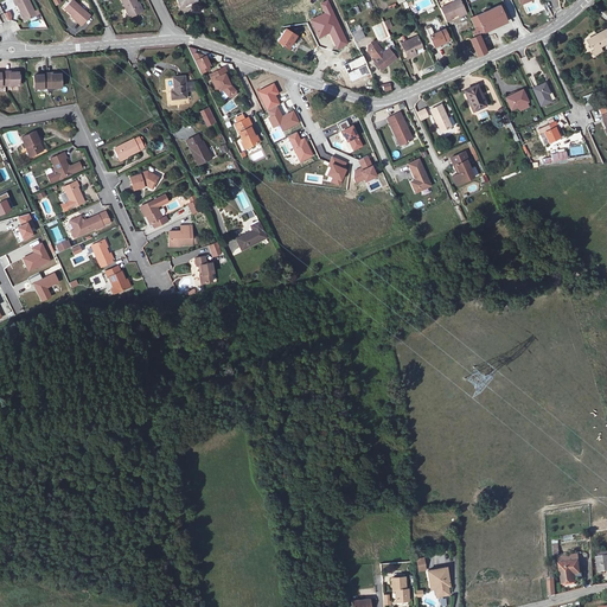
[(29,0),(13,0),(18,7),(21,6),(29,20),(37,17),(29,0)]
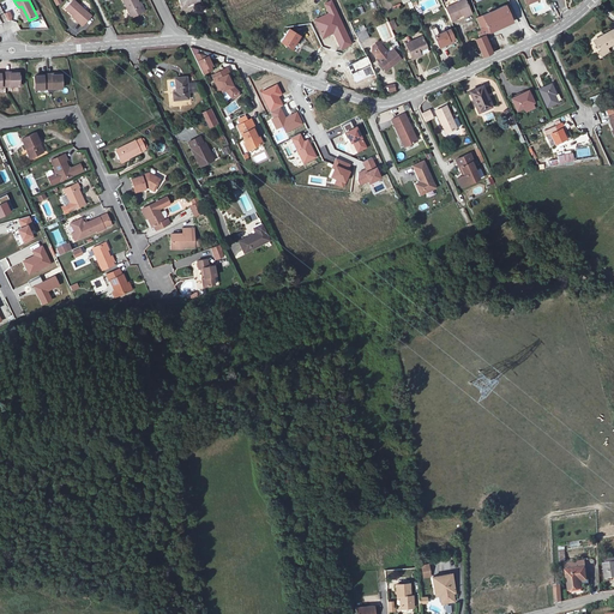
[(74,0),(71,0),(64,11),(76,20),(73,24),(82,31),(94,14),(74,0)]
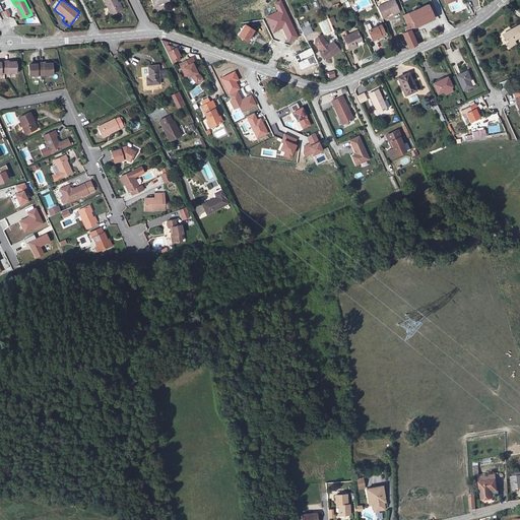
[(103,0),(111,15),(121,10),(116,0),(103,0)]
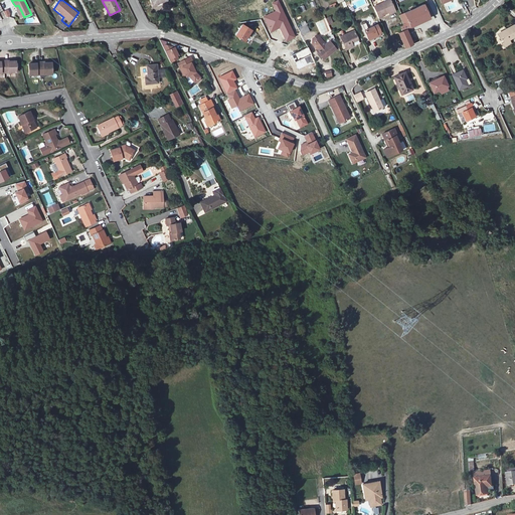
[(270,31),(279,27),(286,41),(289,39),(296,36),(278,0),(276,0),(272,2),(276,11),(263,17),(270,31)]
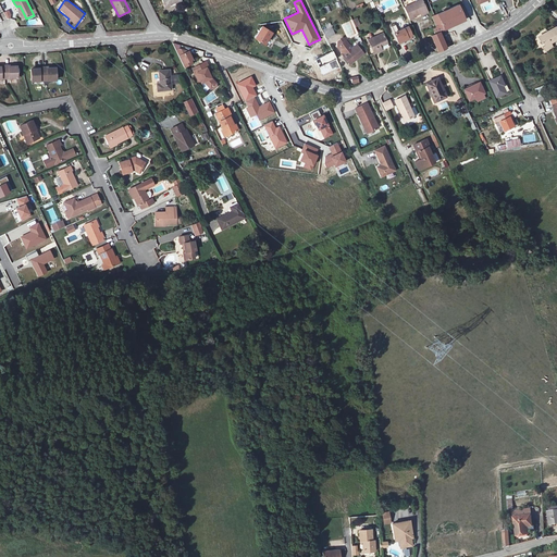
[(422,0),(419,0),(406,5),(412,21),(417,19),(416,16),(428,11),(422,0)]
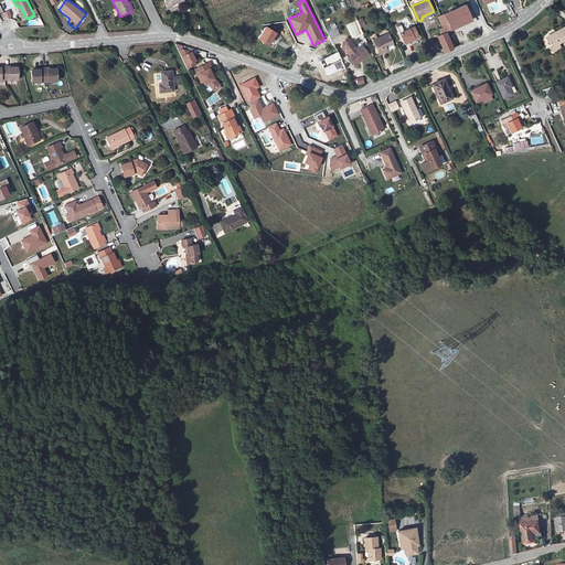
[(438,34),(437,35),(445,52),(454,48),(446,32),(472,20),(467,4),(444,16),(439,17),(444,27),(446,30),(438,32),(438,34)]
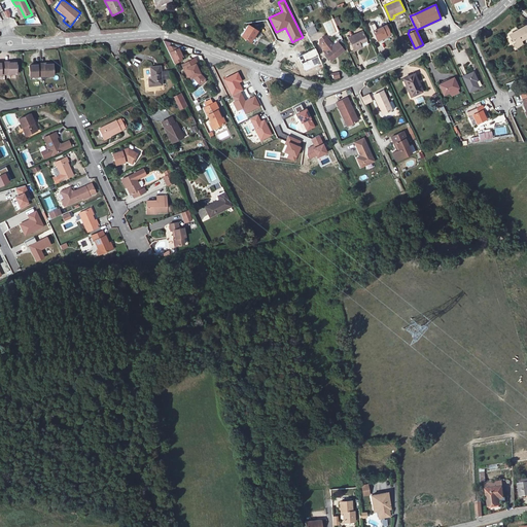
[(328,36),(339,31),(337,26),(341,24),(338,16),(322,24),(328,36)]
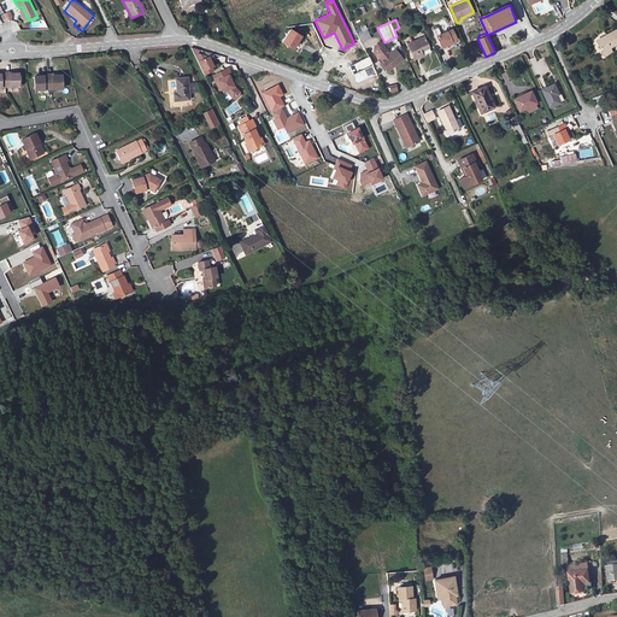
[(440,28),(434,31),(441,48),(458,41),(453,29),(442,34),(440,28)]
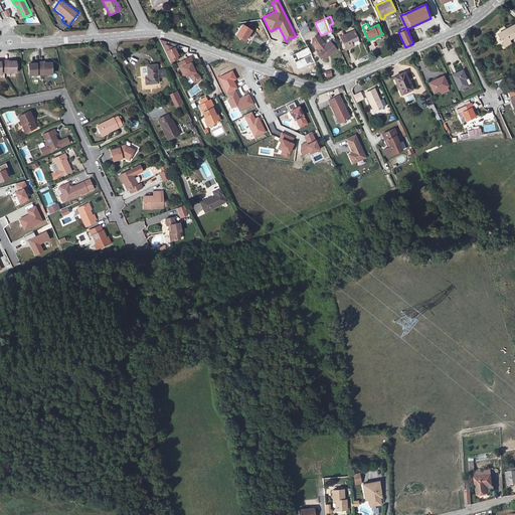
[(299,30),(301,33),(308,30),(305,24),(298,28),(299,30)]
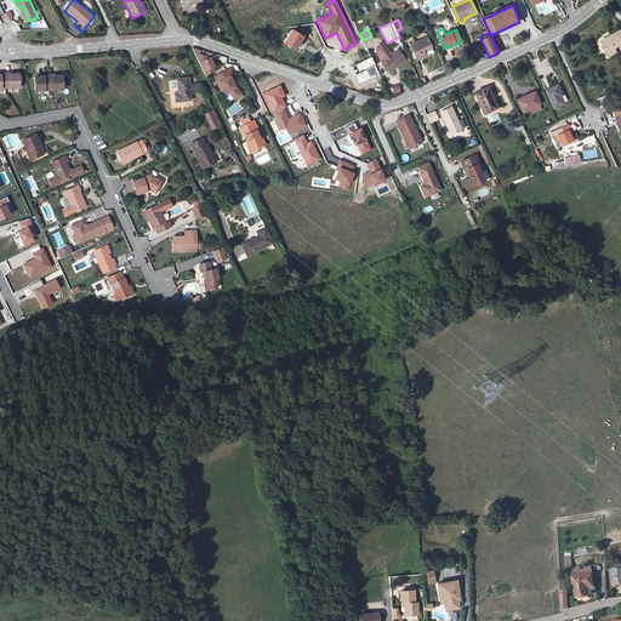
[(620,33),(619,29),(600,39),(604,46),(608,44),(610,49),(608,51),(610,56),(619,51),(616,47),(620,44),(620,33)]
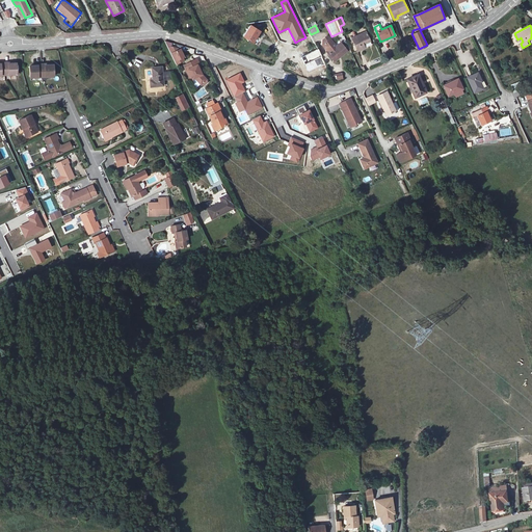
[(260,32),(250,26),(244,35),(254,42),(260,32)]
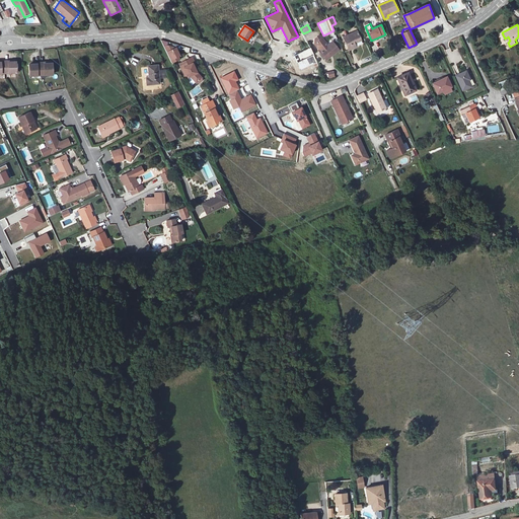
[(357,31),(344,38),(349,50),(357,47),(355,43),(361,40),(357,31)]
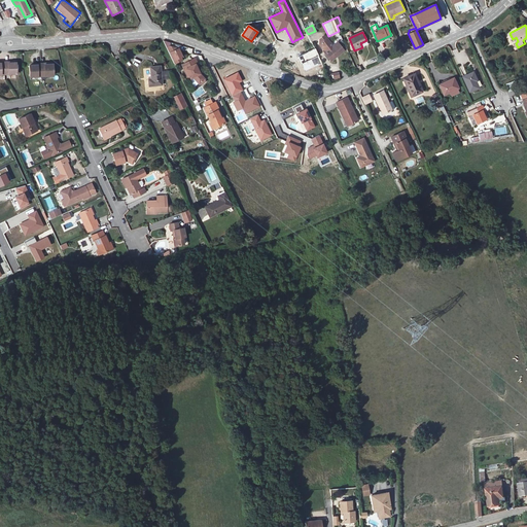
[(335,45),(328,38),(322,42),(320,43),(329,57),(336,53),(338,56),(345,49),(340,42),(335,45)]
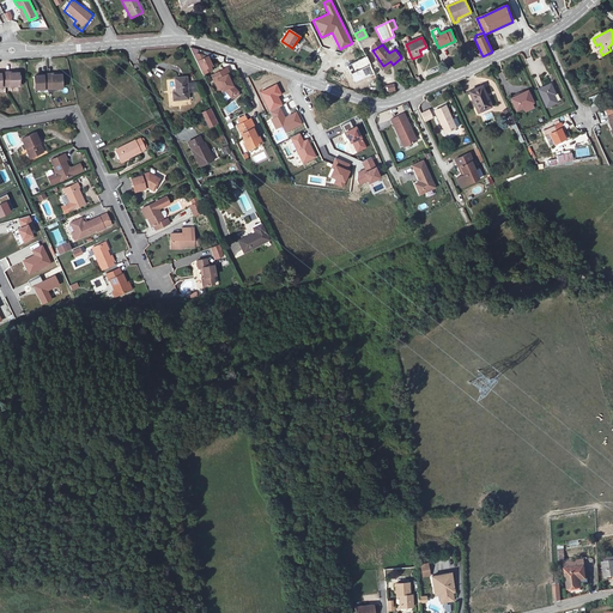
[(207,56),(206,55),(198,53),(194,55),(205,73),(213,70),(211,66),(212,65),(208,56),(207,56)]
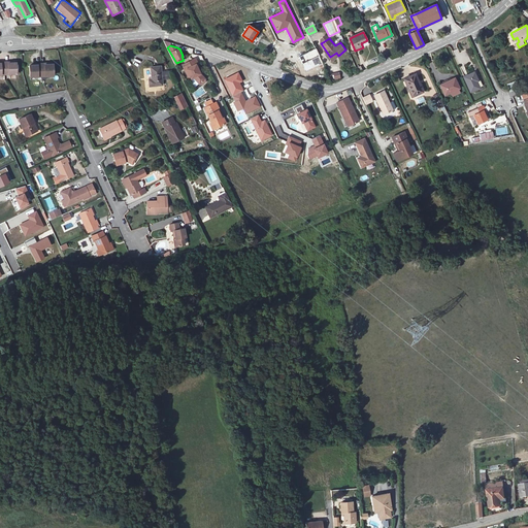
[(321,66),(324,65),(316,48),(303,54),(303,52),(298,54),(305,70),(320,64),(321,66)]
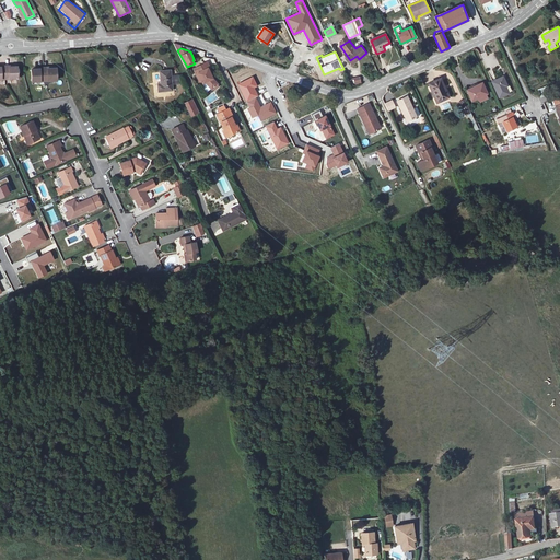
[(205,82),(207,81),(213,88),(218,83),(219,83),(214,77),(209,67),(211,67),(209,60),(198,66),(201,71),(199,72),(205,82)]
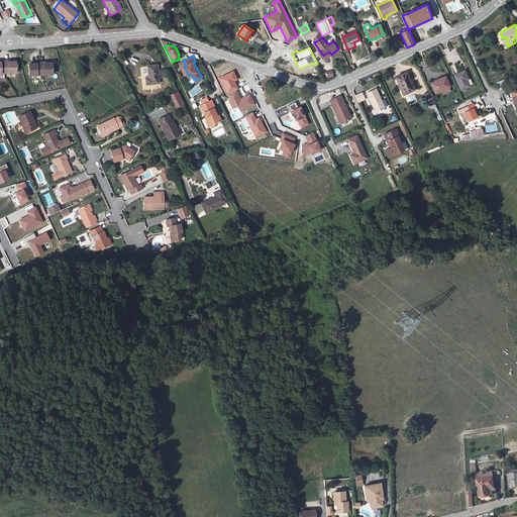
[(0,73),(18,73),(17,61),(0,61),(0,73)]
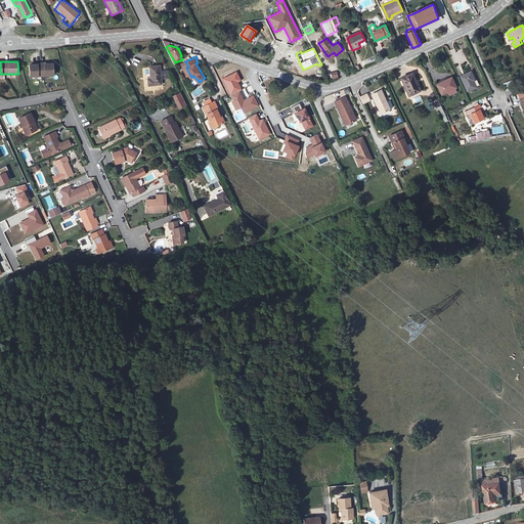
[(181,63),(188,78),(191,77),(186,68),(188,67),(185,61),(181,63)]
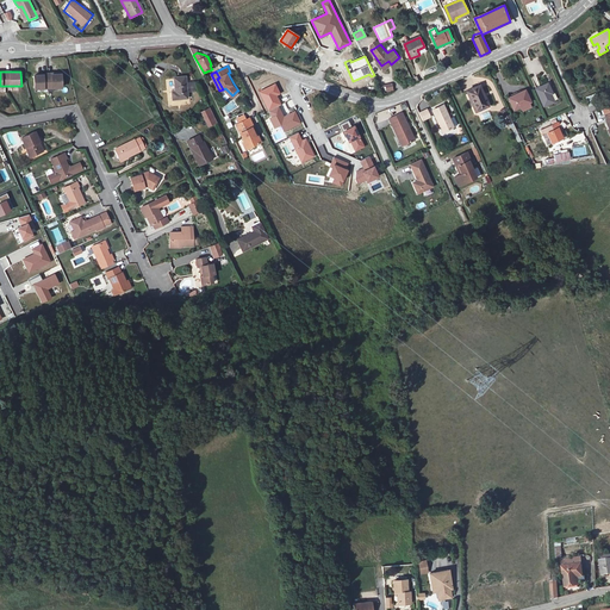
[(60,75),(36,76),(36,86),(61,85),(60,75)]
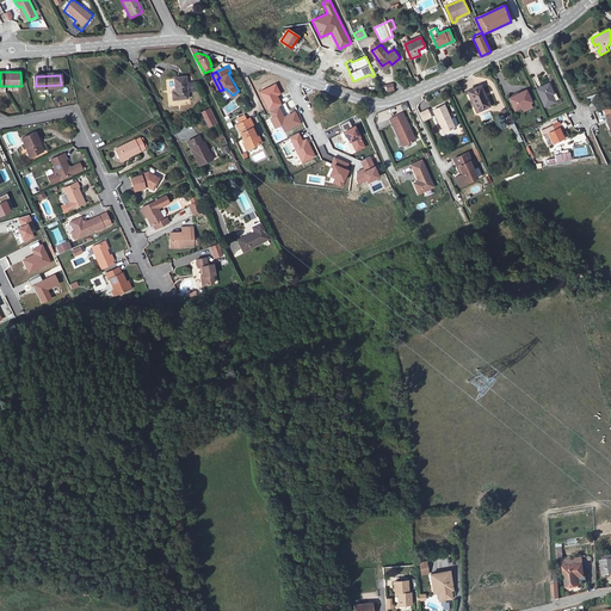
[(184,75),(173,78),(176,92),(172,92),(173,98),(187,97),(184,75)]
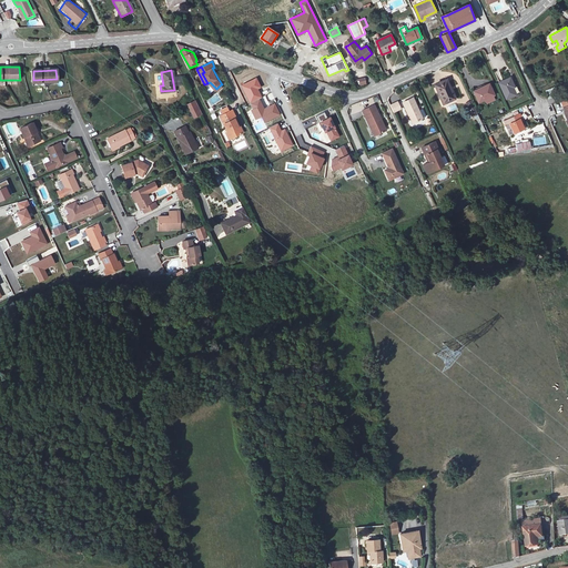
[(453,89),(458,85),(454,75),(447,79),(453,89)]
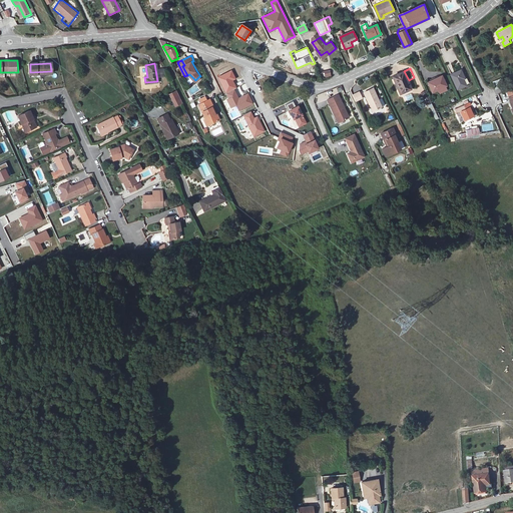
[(235,79),(230,70),(217,76),(225,93),(235,88),(232,80),(235,79)]
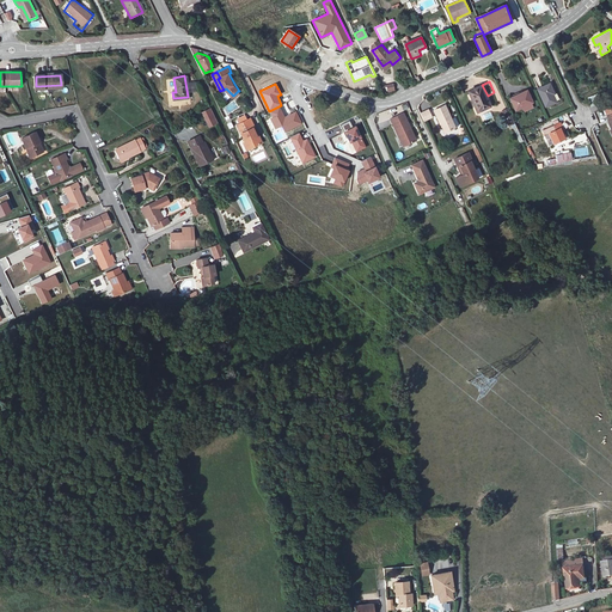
[(551,84),(537,90),(545,109),(557,104),(554,96),(556,95),(551,84)]
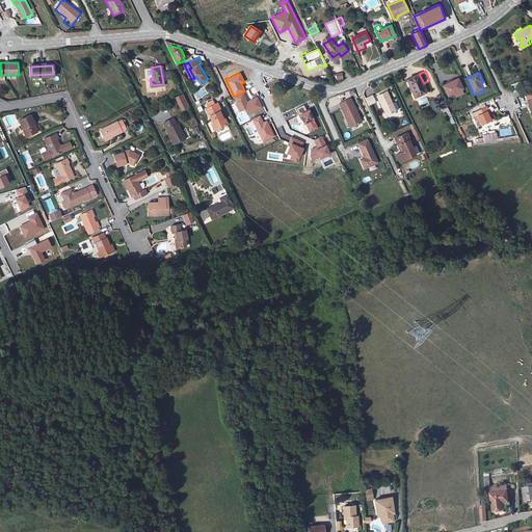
[(419,75),(408,79),(416,97),(427,92),(419,75)]
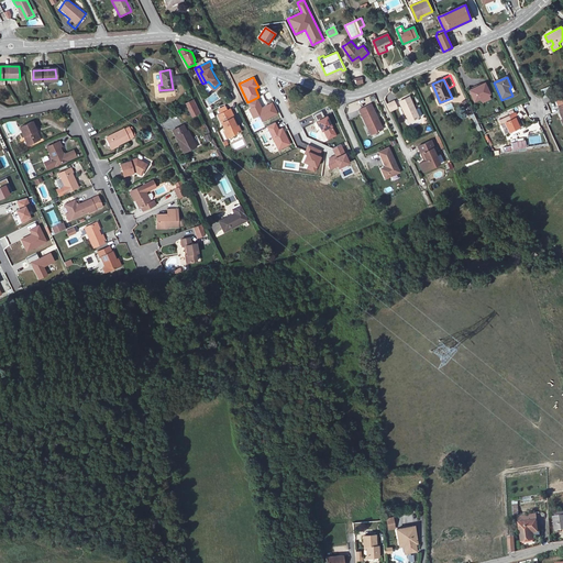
[(484,83),(467,89),(472,100),(488,92),(484,83)]
